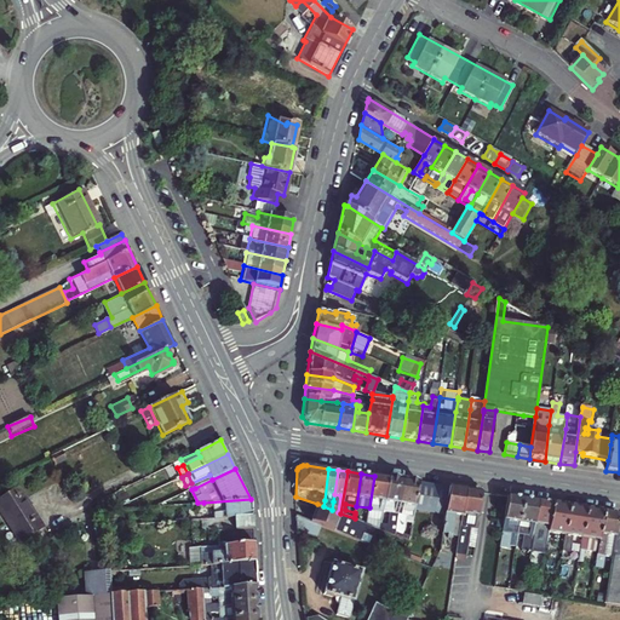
[(195,488),(212,480),(210,475),(191,483),(195,488)]
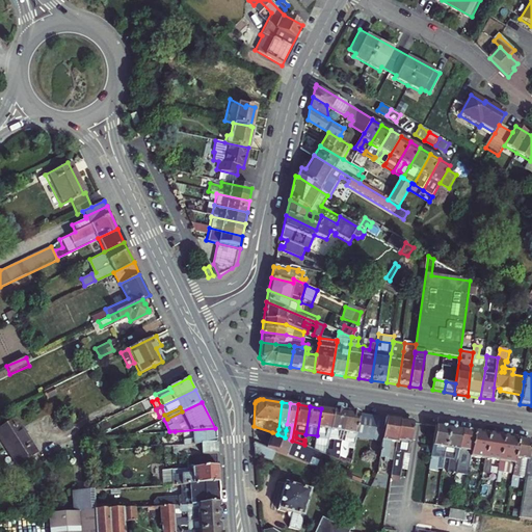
[(329,437),(334,410),(321,408),(317,435),(329,437)]
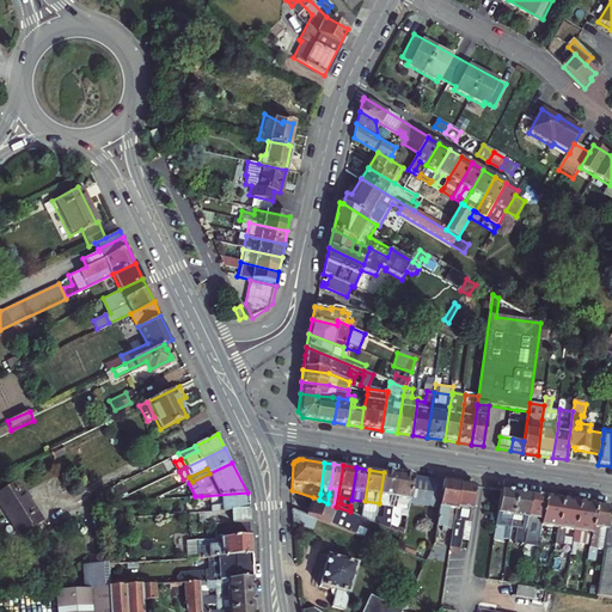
[(391,527),(398,473),(384,472),(379,503),(379,507),(386,508),(384,525),(391,527)]
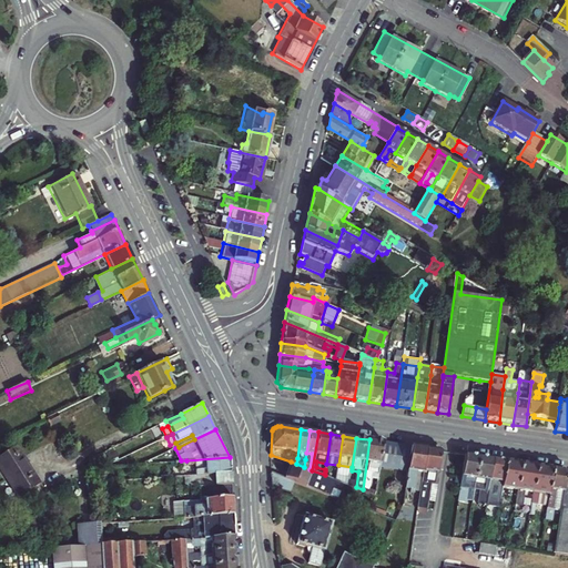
[(381,467),(384,442),(369,439),(363,489),(376,495),(376,492),(371,489),(372,482),(378,483),(381,467)]
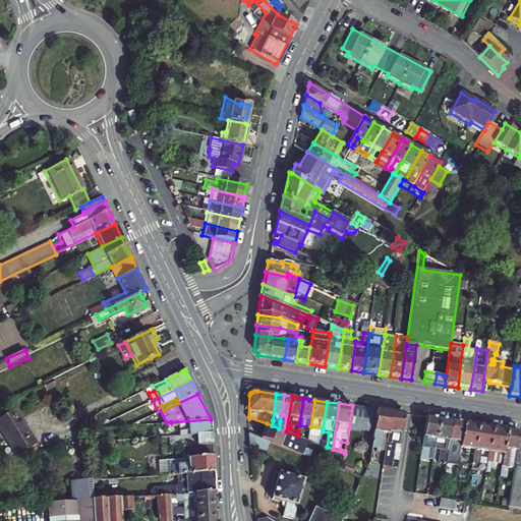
[(352,405),(349,428),(374,431),(377,409),(352,405)]
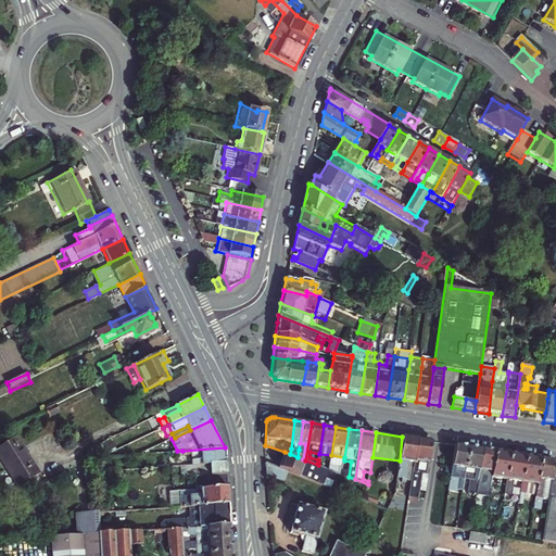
[(14,437),(0,445),(0,462),(15,487),(37,474),(14,437)]
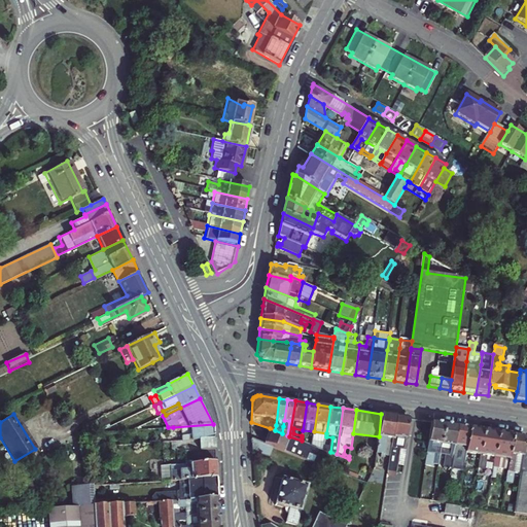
[(375,467),(374,468),(372,472),(378,475),(378,470),(382,471),(384,456),(390,457),(396,417),(381,414),(379,436),(375,467)]
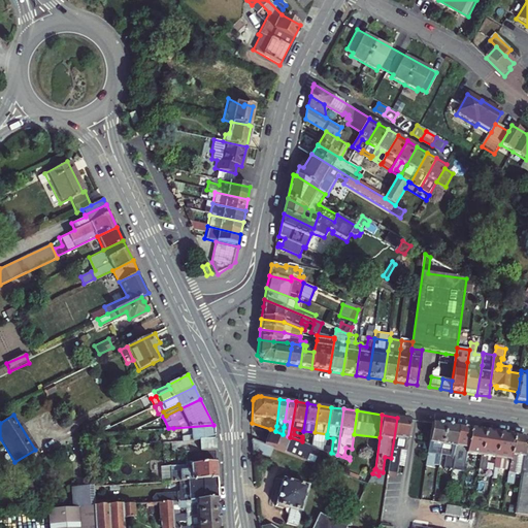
[(401,451),(405,452),(409,420),(397,418),(391,458),(389,472),(398,474),(401,451)]
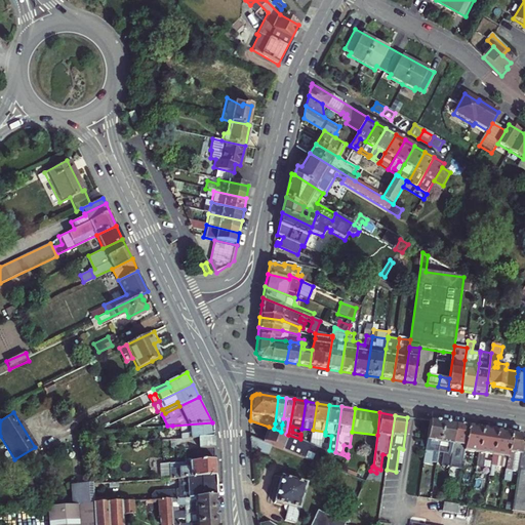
[(430,420),(423,463),(430,465),(432,451),(438,452),(443,422),(430,420)]
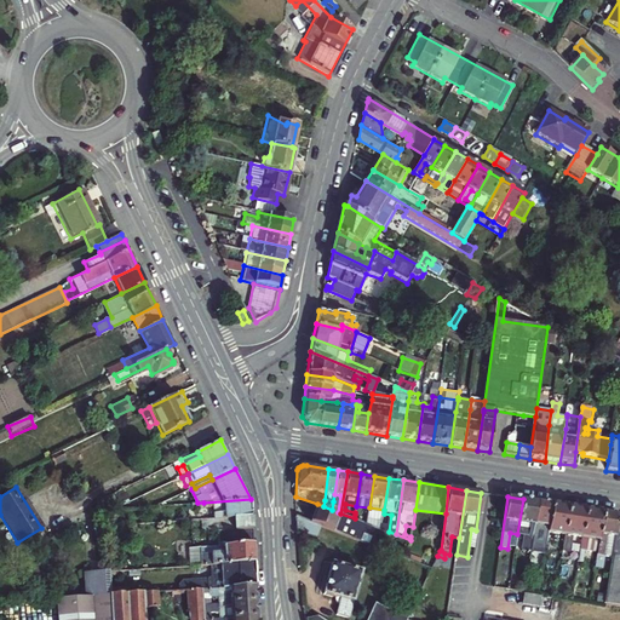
[(219,517),(251,516),(251,499),(204,503),(204,506),(212,506),(213,517),(219,517)]
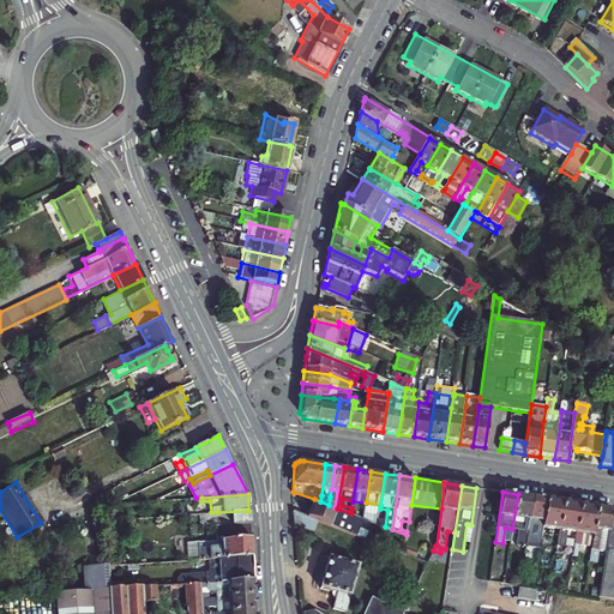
[(528,533),(534,497),(518,494),(512,529),(518,530),(517,542),(521,543),(521,546),(525,547),(528,533)]
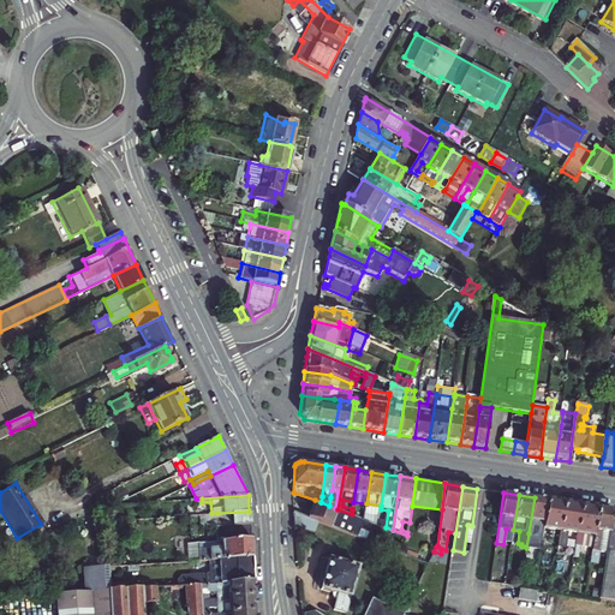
[(544,521),(548,500),(535,497),(529,533),(536,535),(538,521),(544,521)]
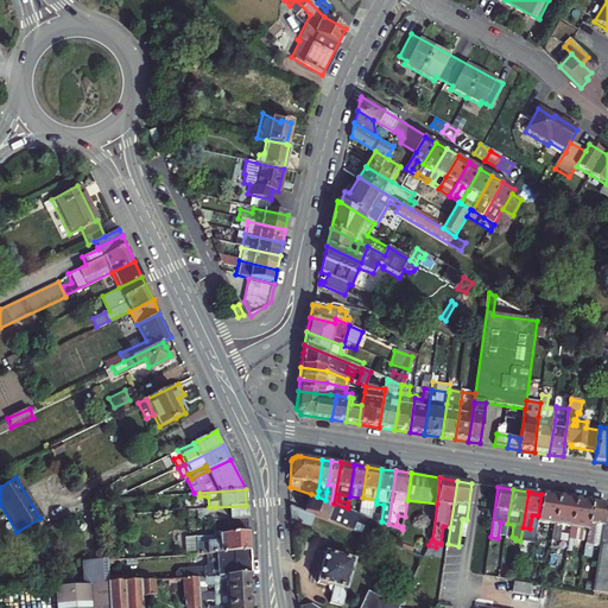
[(348,508),(334,504),(331,502),(325,500),(317,496),(311,494),(305,512),(315,517),(350,531),(352,530),(355,531),(361,514),(360,513),(348,508)]
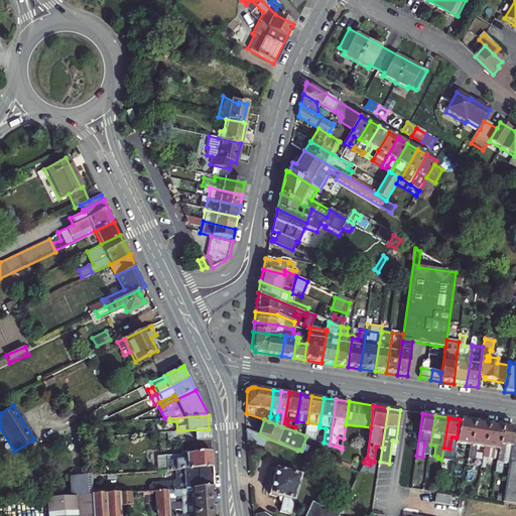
[(469,445),(473,421),(460,419),(457,437),(456,443),(469,445)]
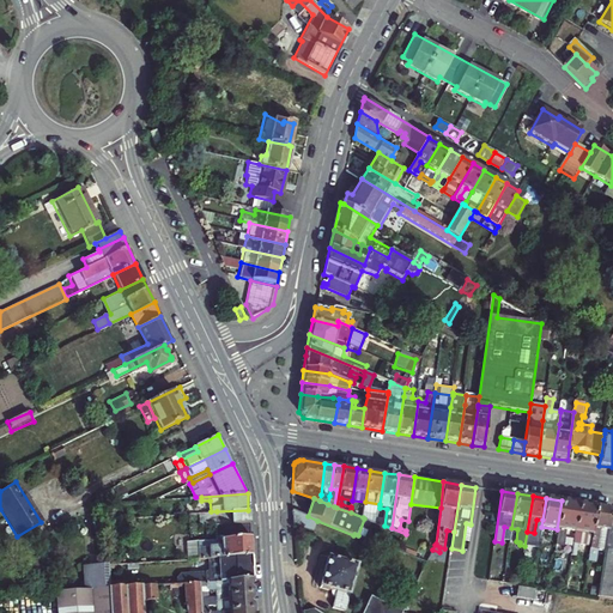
[(575,532),(580,503),(562,501),(557,529),(575,532)]
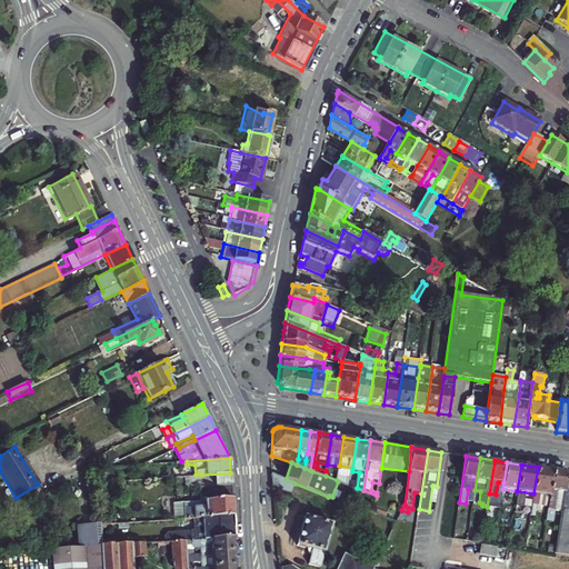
[(548,508),(553,469),(538,467),(533,493),(531,505),(548,508)]
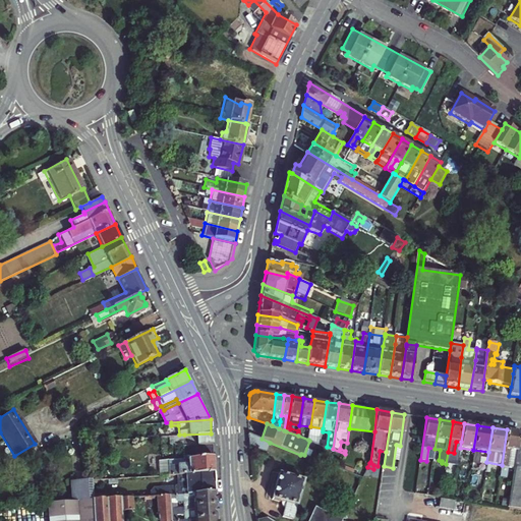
[(515,468),(520,437),(520,432),(520,431),(507,429),(502,465),(501,472),(506,472),(507,467),(515,468)]
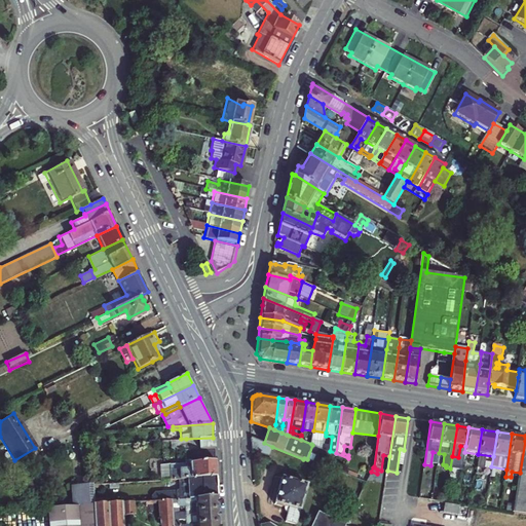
[(187,450),(214,448),(213,438),(186,439),(187,450)]
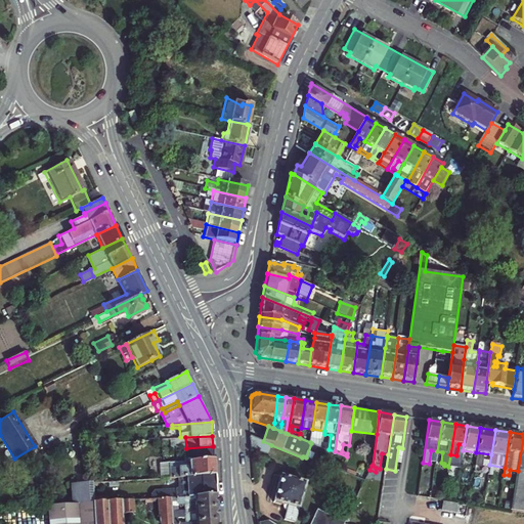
[(250,436),(251,451),(268,453),(271,445),(263,441),(250,436)]
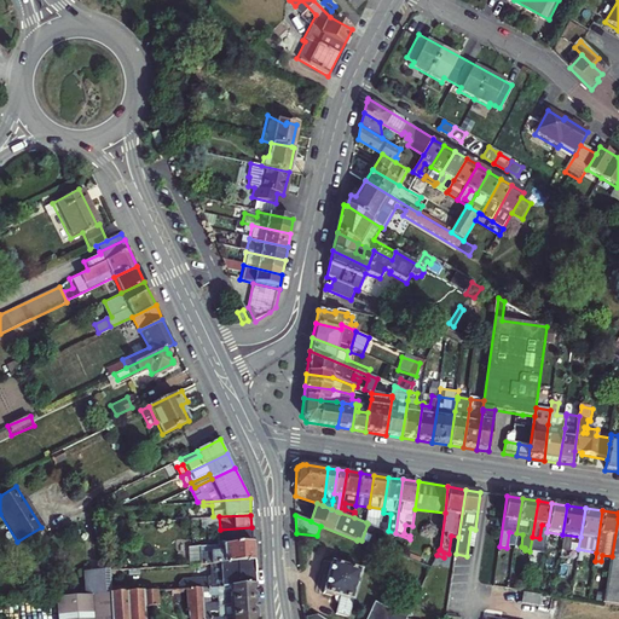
[(618,518),(618,519),(612,556),(605,603),(618,605),(618,518)]
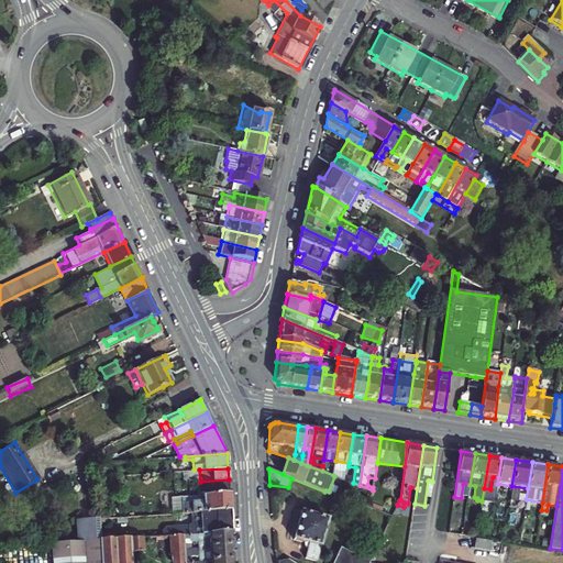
[(165,484),(174,483),(173,472),(165,472),(165,484)]
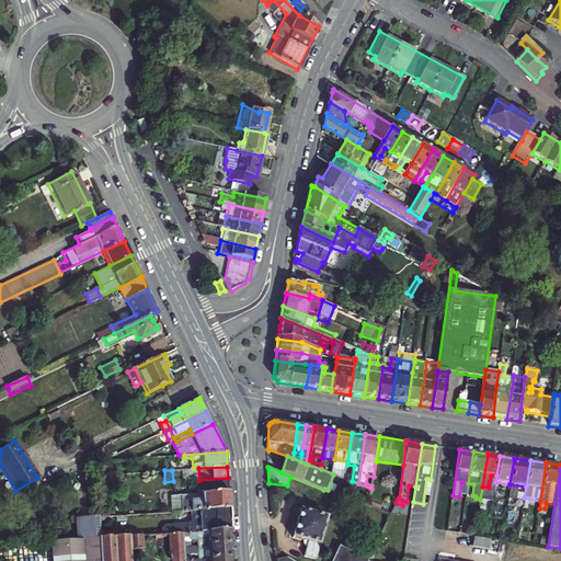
[(229,491),(228,478),(199,480),(198,480),(199,494),(229,491)]
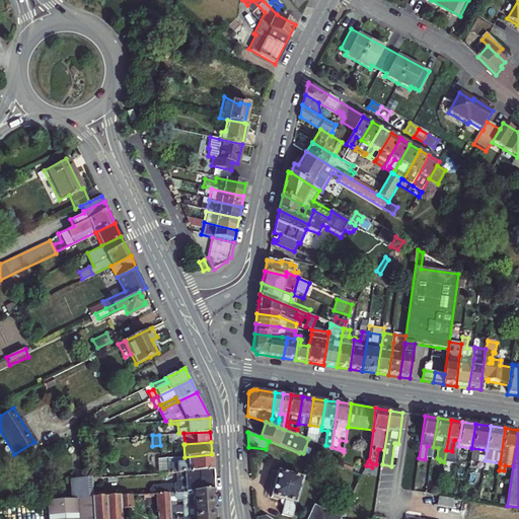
[(184,472),(213,470),(212,454),(184,457),(157,459),(158,474),(184,472)]
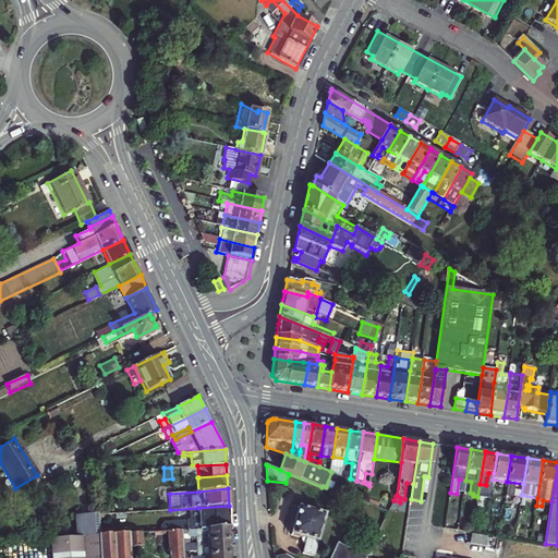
[(181,531),(230,529),(229,506),(198,508),(198,516),(192,517),(192,521),(177,522),(177,526),(173,526),(172,532),(181,531)]
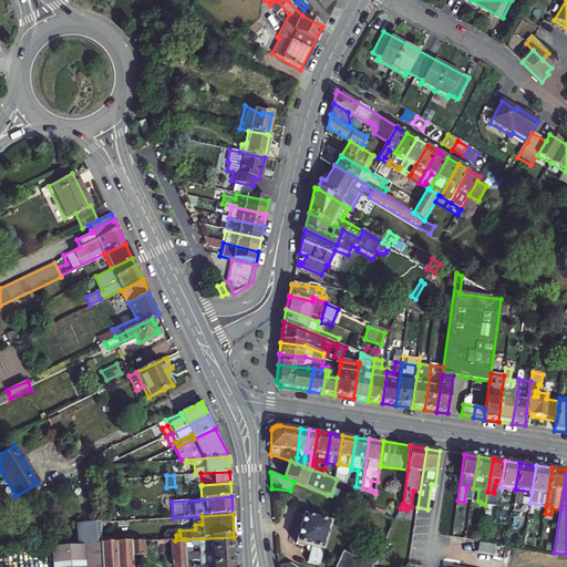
[(320,565),(331,523),(305,515),(297,544),(308,547),(310,554),(308,563),(320,565)]
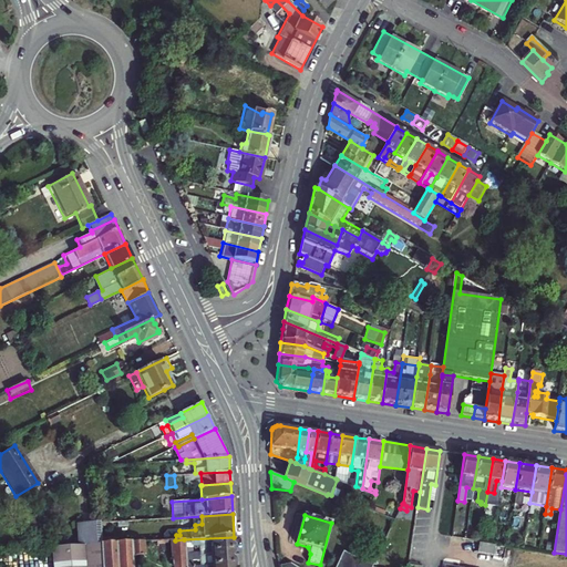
[(99,538),(99,523),(94,523),(79,524),(80,545),(99,545),(99,538)]
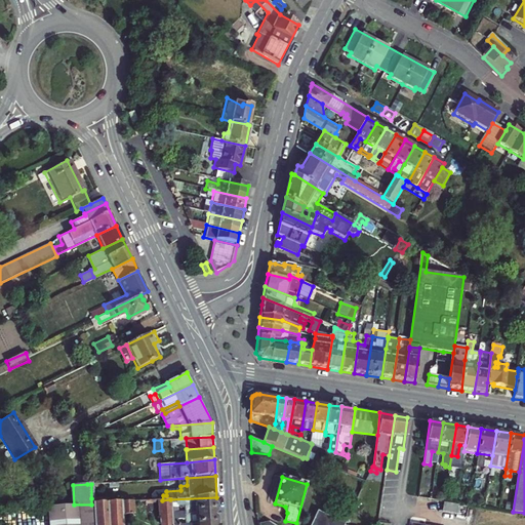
[(184,511),(216,510),(216,497),(170,499),(170,506),(184,506),(184,511)]
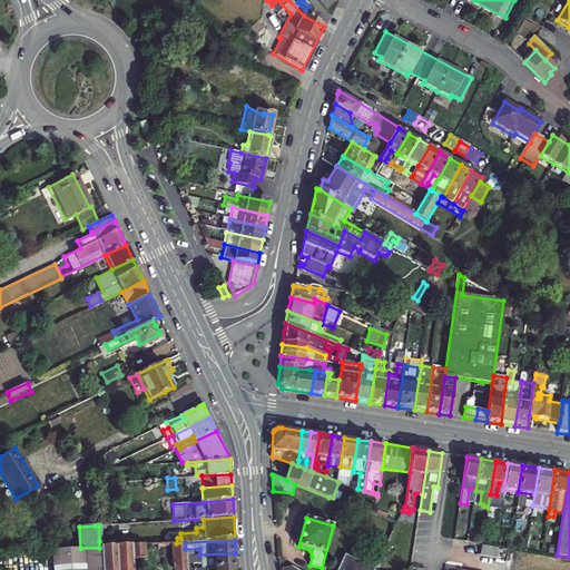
[(172,543),(173,568),(174,569),(235,569),(236,567),(186,569),(186,562),(185,549),(185,542),(176,543),(172,543)]
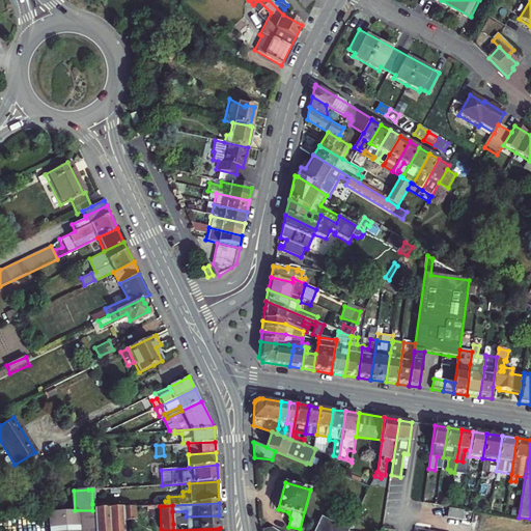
[(136,530),(135,507),(102,509),(92,510),(75,510),(49,512),(49,530),(136,530)]
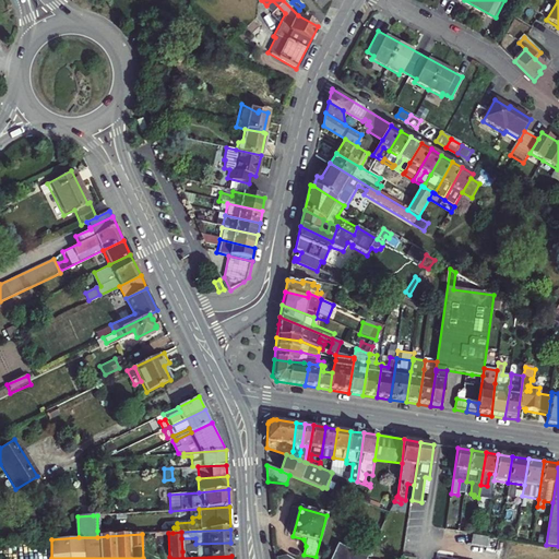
[(487,548),(488,539),(474,537),(472,546),(487,548)]
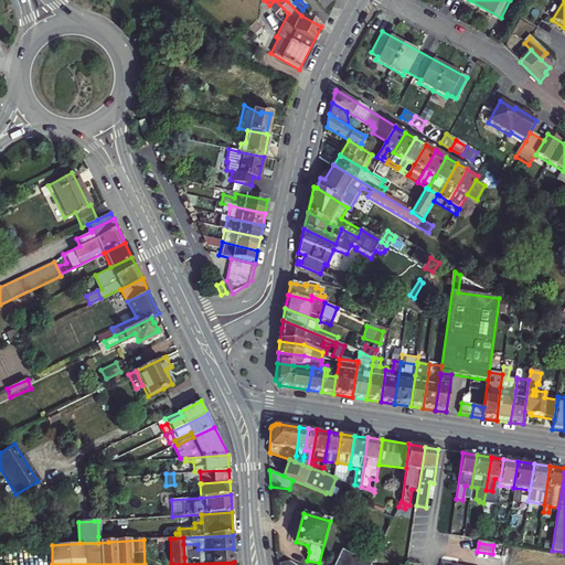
[(199,556),(184,557),(184,564),(234,562),(233,548),(198,550),(199,556)]
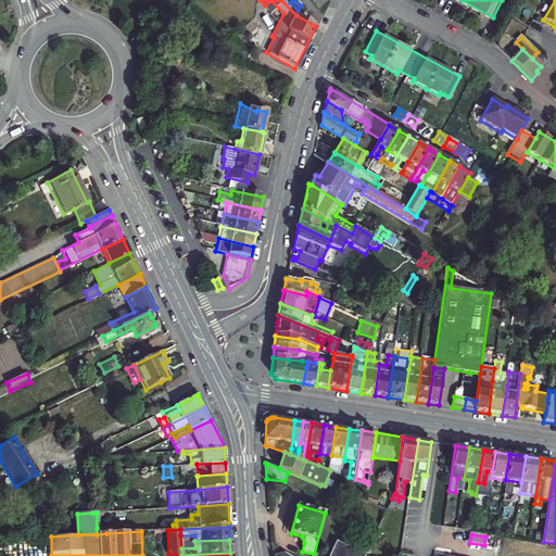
[(366,555),(369,551),(357,545),(354,550),(337,542),(329,555),(366,555)]
